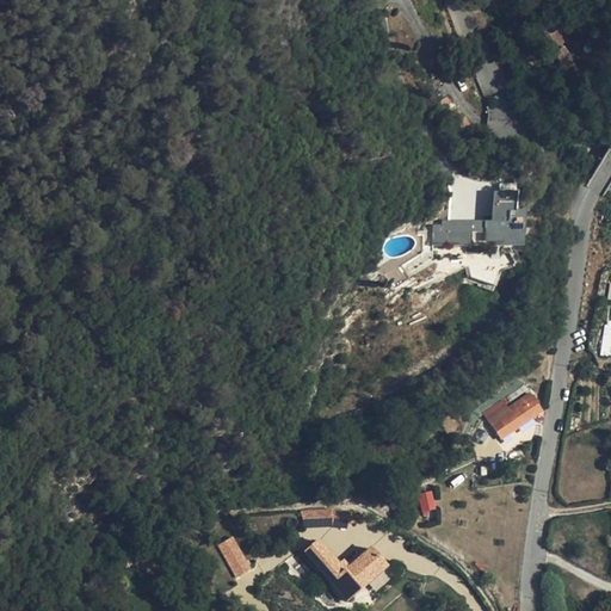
[(572,7),(563,0),(561,0),(555,8),(565,16),(572,7)]
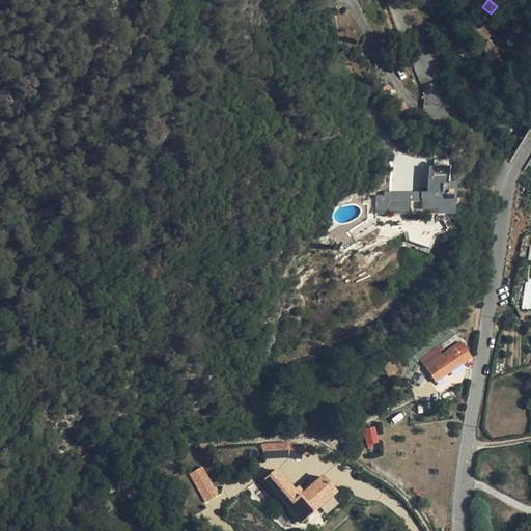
[(481,19),(469,26),(474,32),(480,47),(500,77),(508,72),(487,38),(492,35),(481,19)]
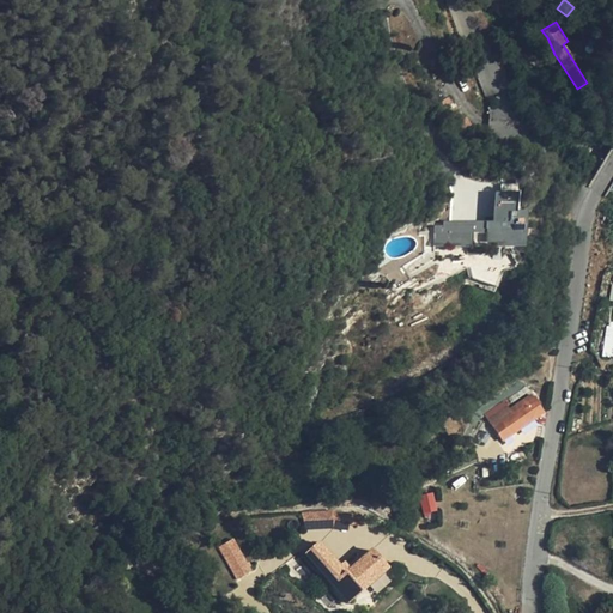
[(516,198),(493,196),(492,225),(443,223),(443,228),(436,226),(435,247),(472,248),(473,235),(485,235),(485,243),(520,244),(520,225),(509,225),(508,214),(516,214),(516,198)]
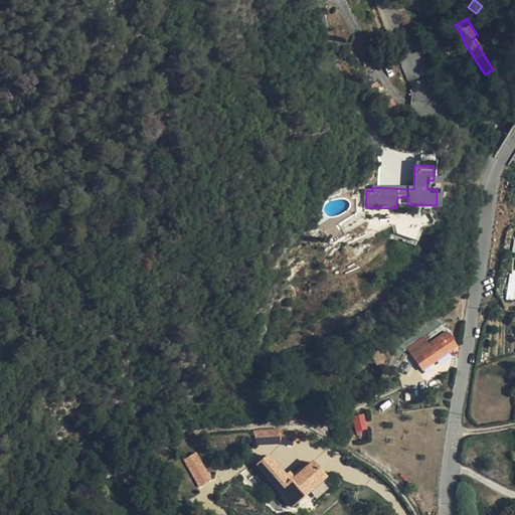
[(321,233),(316,225),(312,228),(316,236),(321,233)]
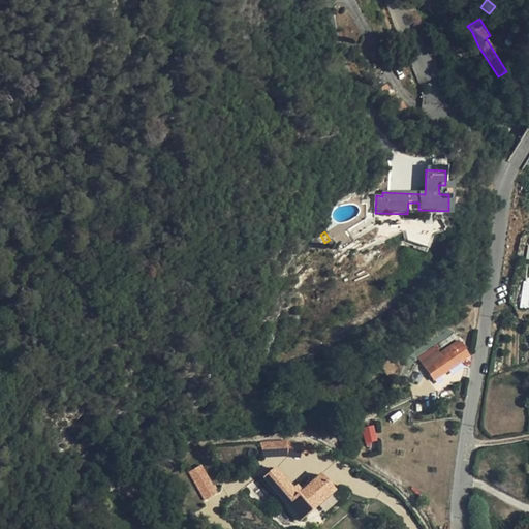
[(429,234),(407,231),(407,240),(410,242),(428,248),(429,234)]
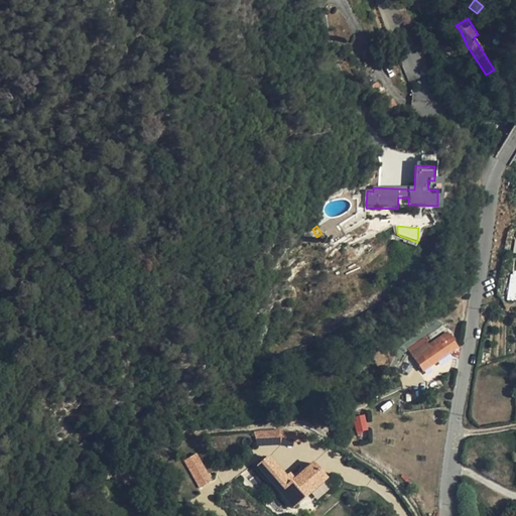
[(515,300),(515,296),(515,280),(511,280),(507,299),(515,300)]
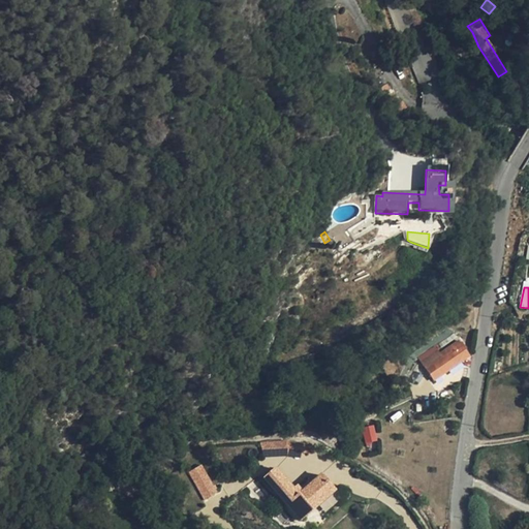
[(469,355),(459,341),(440,353),(438,350),(422,362),(434,380),(469,355)]
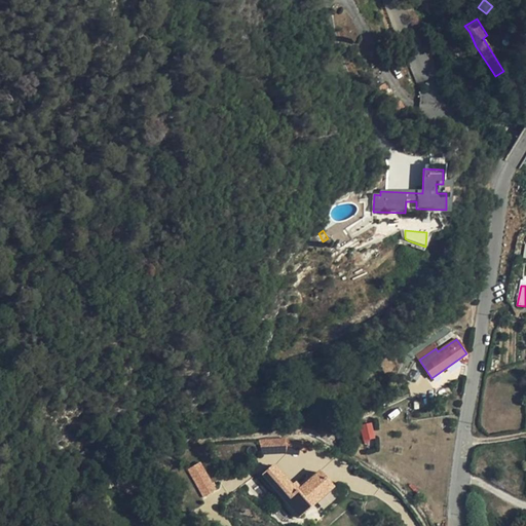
[(360,425),(364,443),(376,440),(371,422),(360,425)]
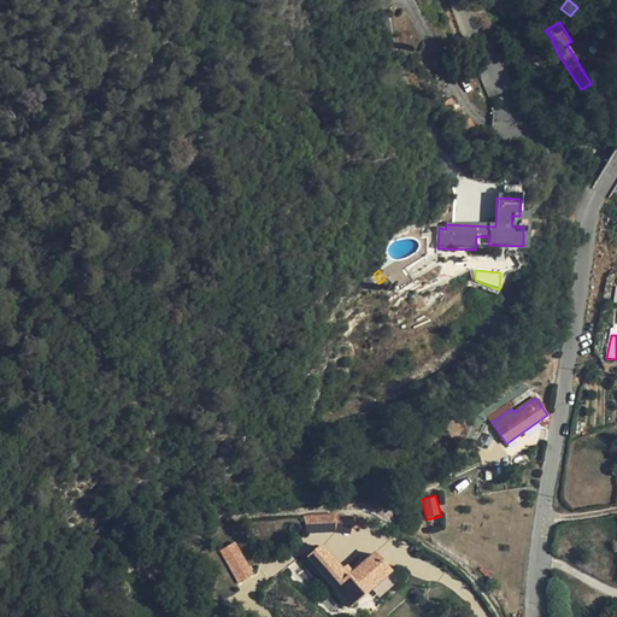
[(365,519),(331,516),(329,516),(316,516),(304,518),(306,533),(324,530),(354,530),(356,527),(363,528),(365,519)]
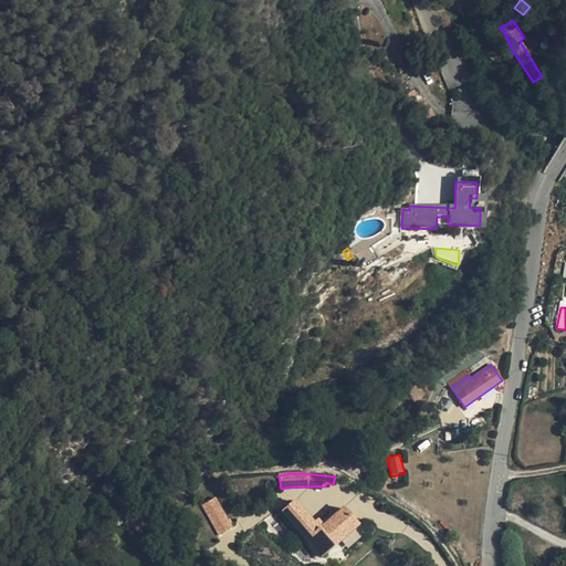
[(212,499),(205,503),(206,507),(215,503),(212,499)]
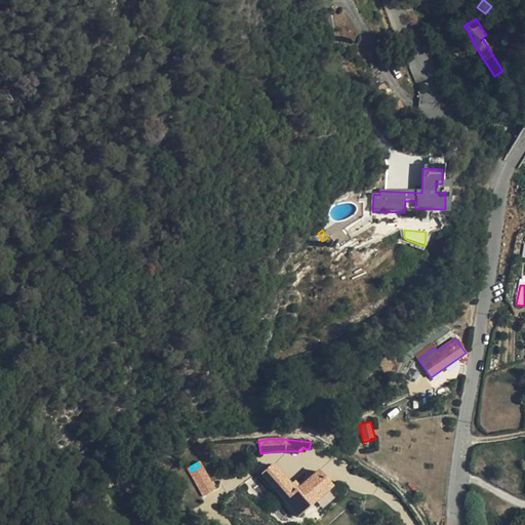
[(291,485),(274,465),(261,475),(297,517),(310,507),(306,502),(319,491),(323,495),(332,487),(318,471),(299,487),(294,483),(291,485)]
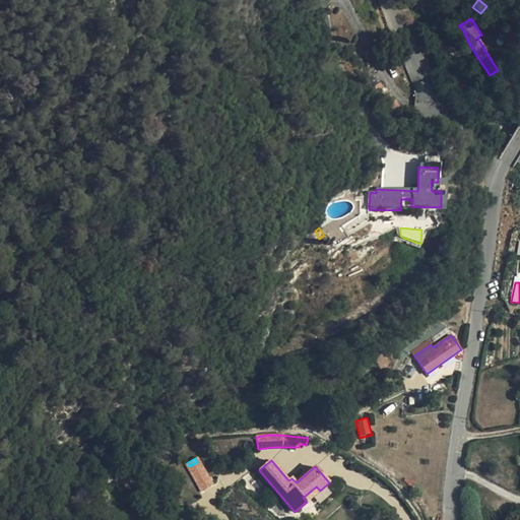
[(209,483),(198,462),(197,462),(189,466),(201,488),(202,488),(209,483)]
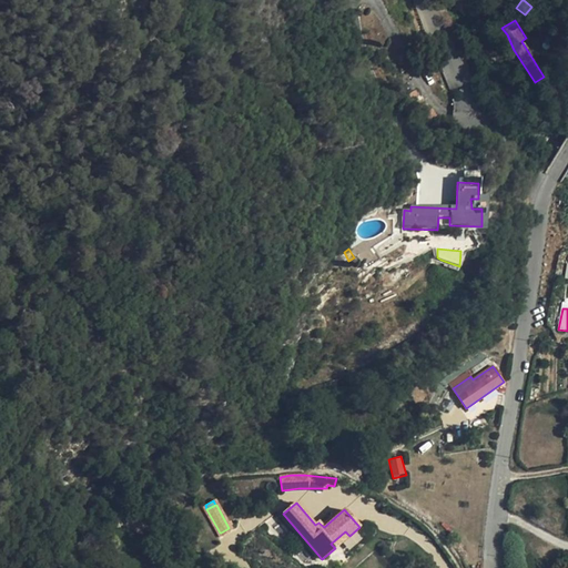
[(231,533),(229,528),(221,533),(223,537),(231,533)]
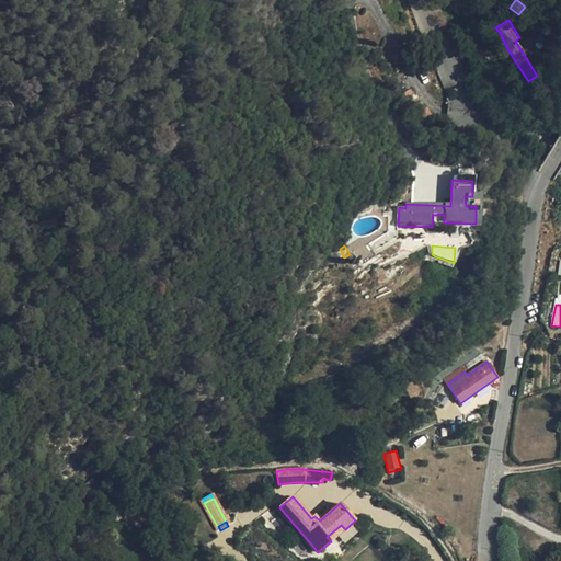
[(327,537),(331,541),(345,529),(341,525),(327,537)]
